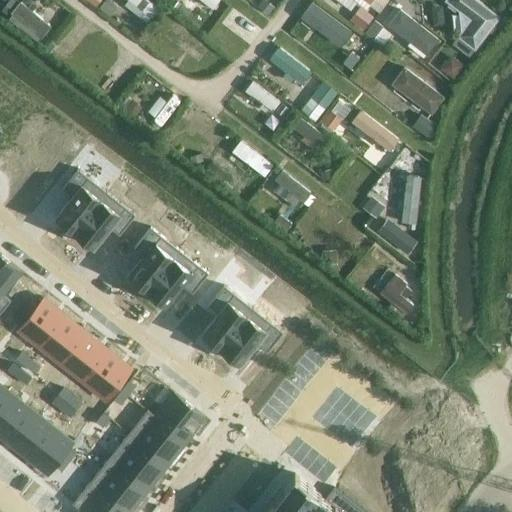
[(104,0),(104,1),(99,7),(110,15),(116,7),(106,0),(104,0)]
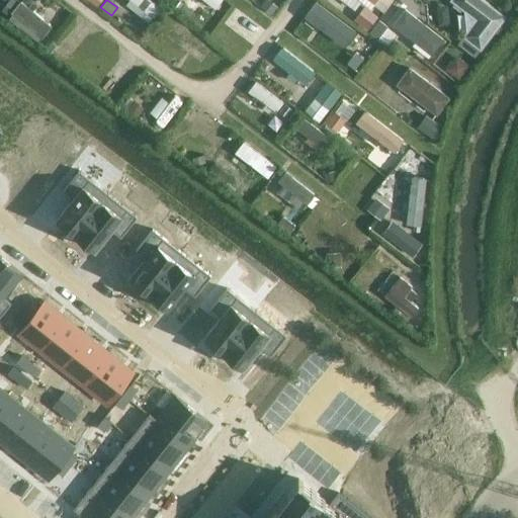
[(151,0),(126,0),(154,20),(163,8),(151,0)]
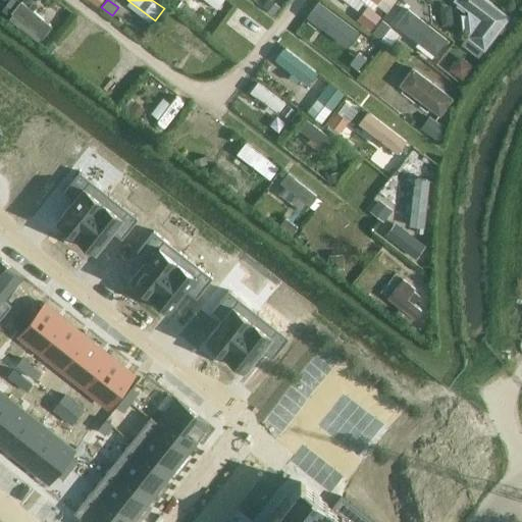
[(201,0),(217,11),(225,0),(201,0)]
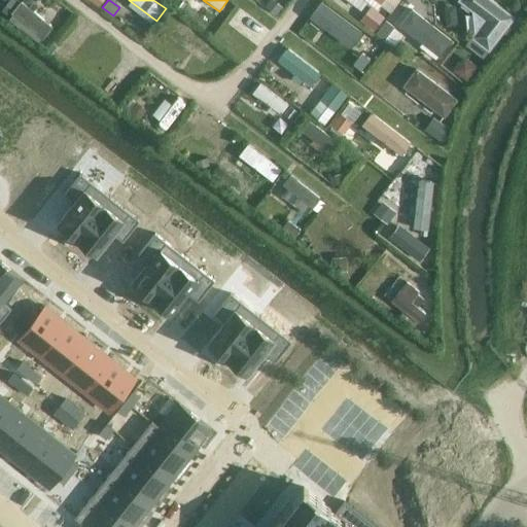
[(494,0),(457,0),(472,11),(482,20),(473,31),(469,36),(489,51),(516,15),(494,0)]
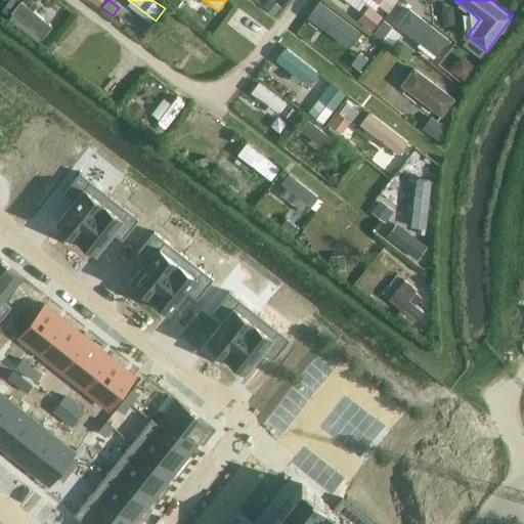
[(181,25),(173,36),(204,58),(212,47),(181,25)]
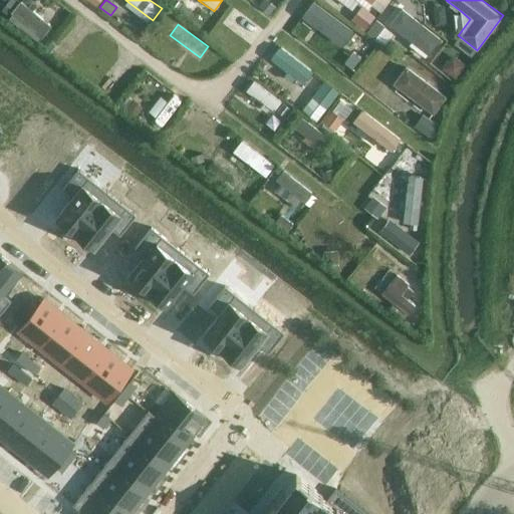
[(447,96),(406,66),(393,83),(434,113),(435,112),(437,114),(449,99),(446,97),(447,96)]
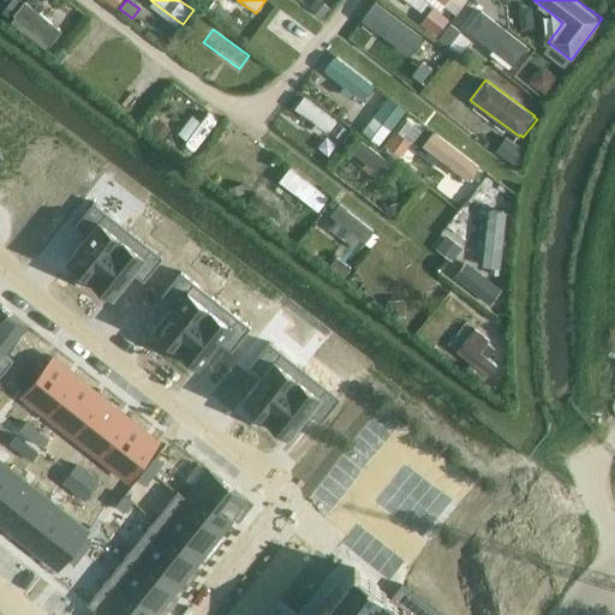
[(306,97),(296,112),(332,138),(342,124),(306,97)]
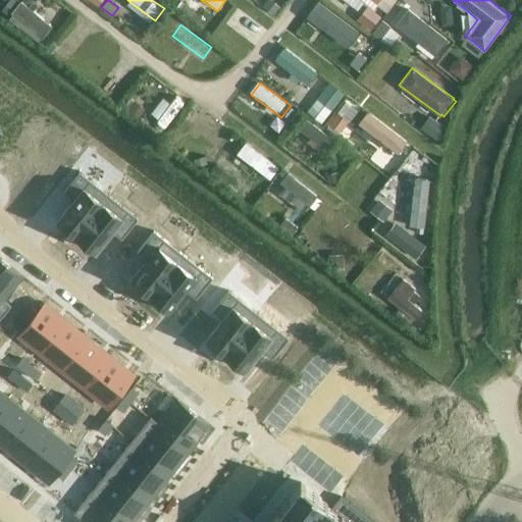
[(446,126),(429,115),(420,127),(439,142),(446,126)]
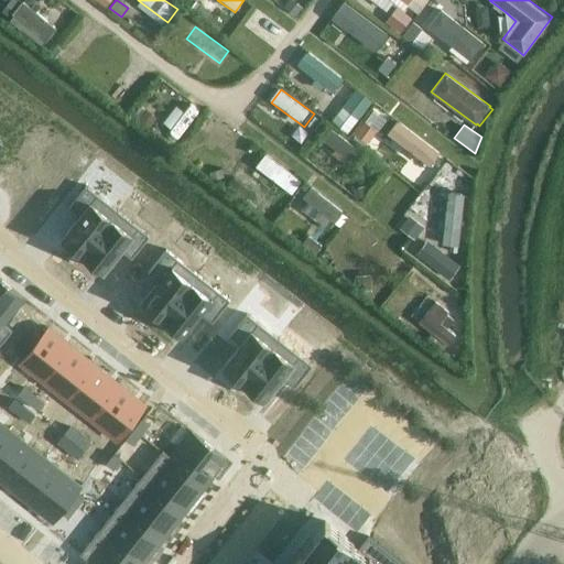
[(331,127),(322,140),(355,164),(364,151),(347,139),(331,127)]
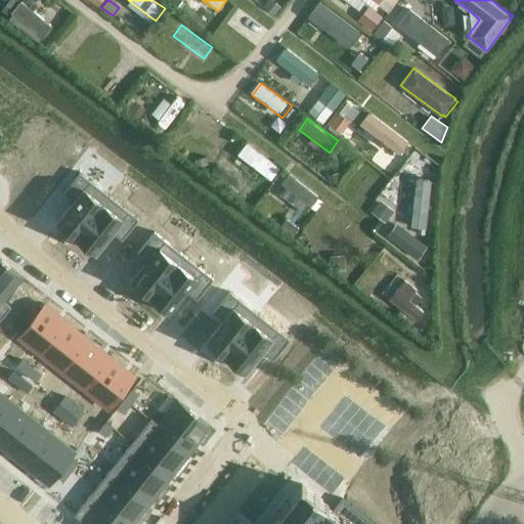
[(249,147),(241,159),(271,181),(279,170),(249,147)]
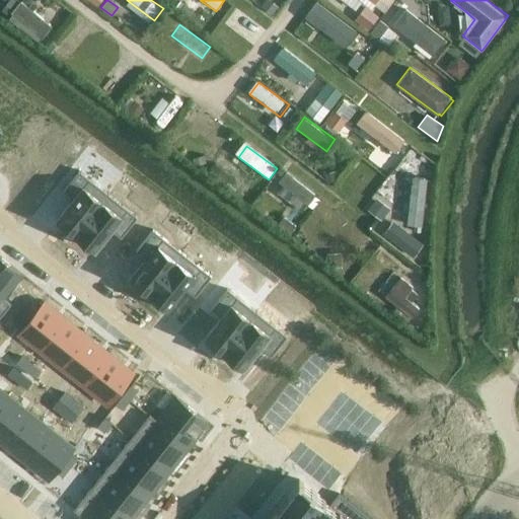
[(73,199),(57,219),(75,234),(107,194),(79,170),(63,191),(73,199)]
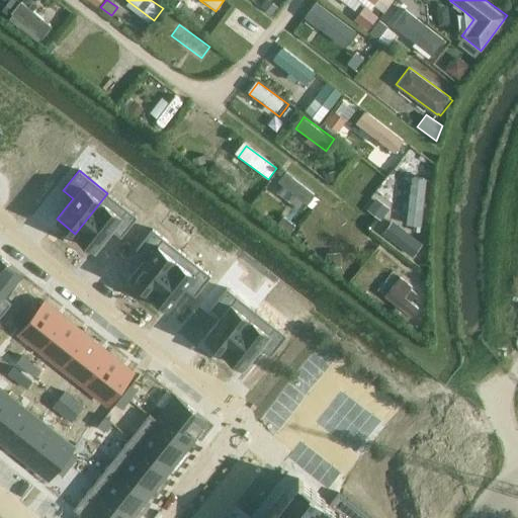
[(283,175),(275,186),(306,208),(314,197),(283,175)]
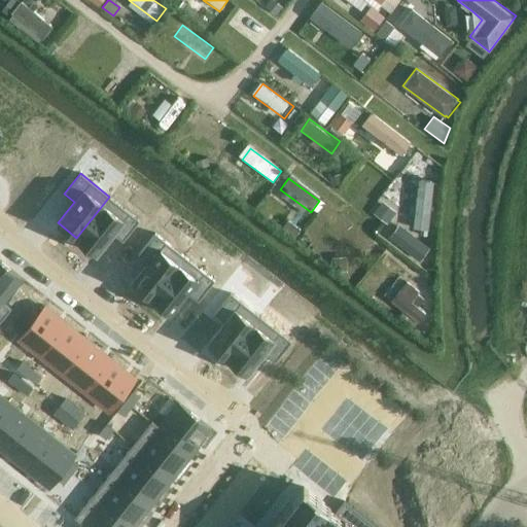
[(109,197),(76,238),(96,253),(112,233),(123,241),(139,220),(109,197)]
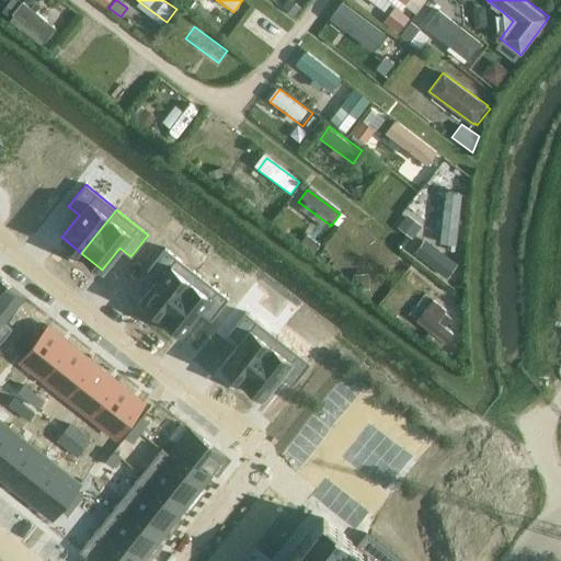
[(355,222),(346,236),(379,260),(388,247),(355,222)]
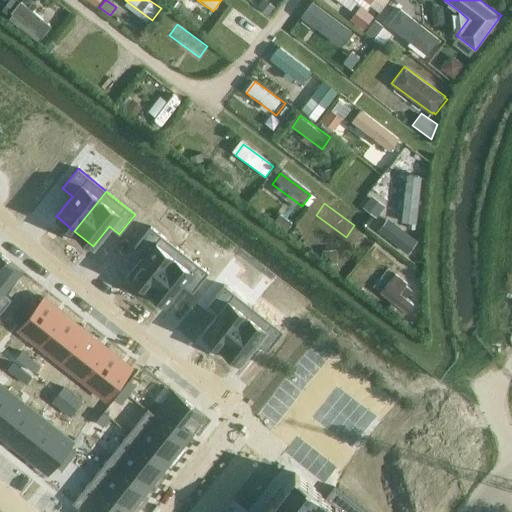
[(145,254),(129,274),(147,289),(180,249),(151,226),(135,246),(145,254)]
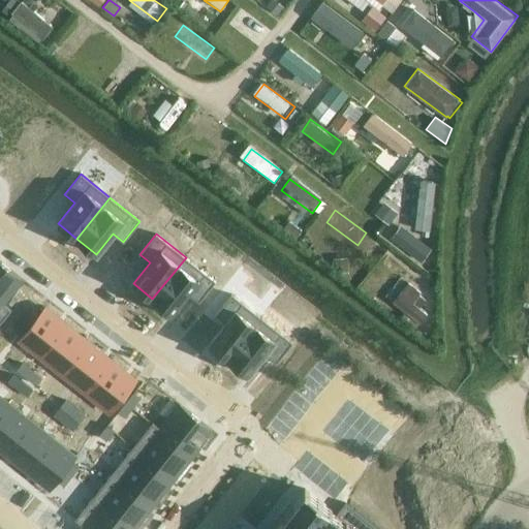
[(186,257),(152,299),(156,302),(154,304),(166,313),(167,311),(172,314),(188,293),(198,302),(215,281),(186,257)]
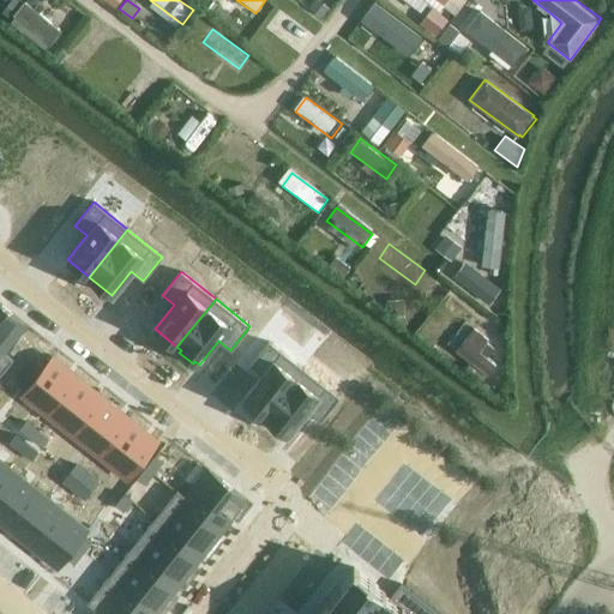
[(0,302),(0,349),(12,360),(12,359),(4,351),(25,324),(0,302)]
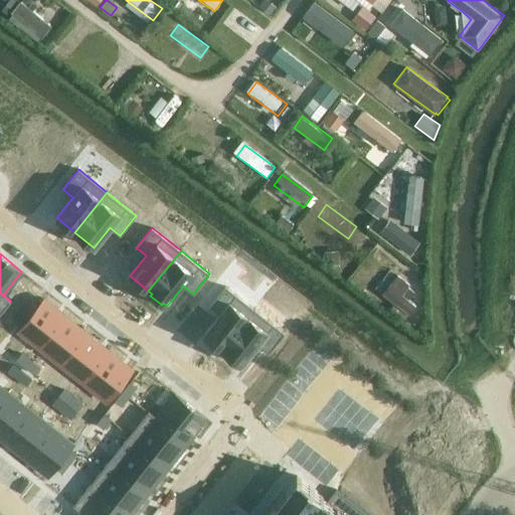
[(219,314),(203,334),(222,349),(254,309),(225,286),(209,306),(219,314)]
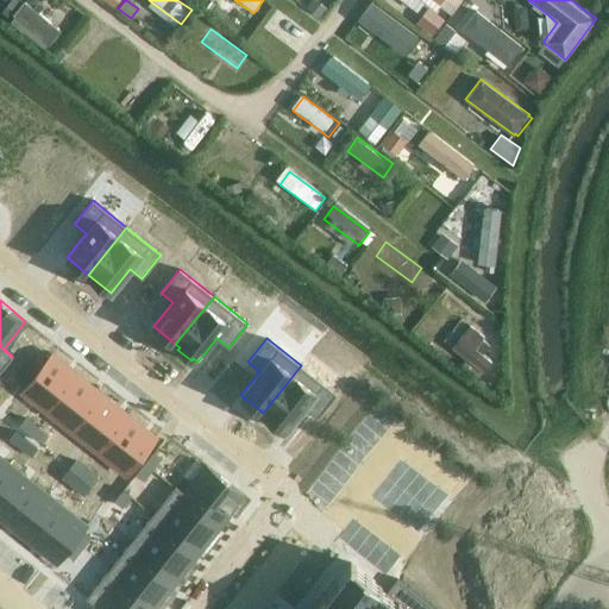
[(0,346),(0,370),(12,357),(0,346)]
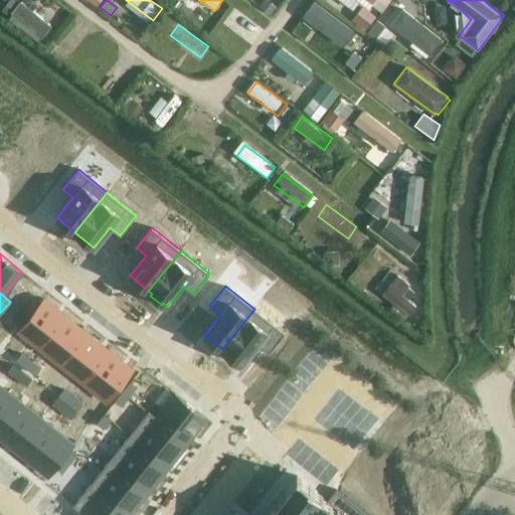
[(22,326),(18,330),(41,348),(66,317),(43,299),(36,308),(29,317),(22,326)]
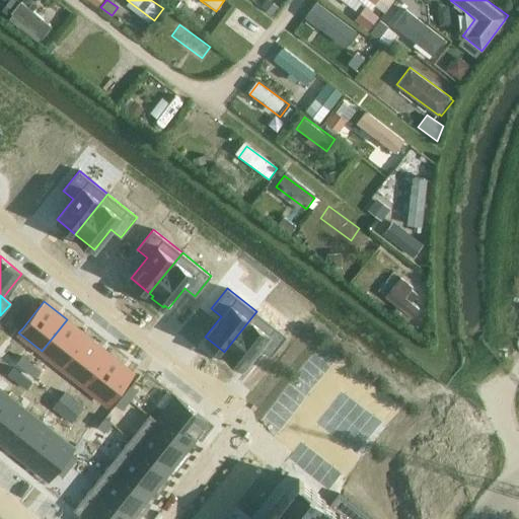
[(30,305),(23,314),(29,319),(36,310),(30,305)]
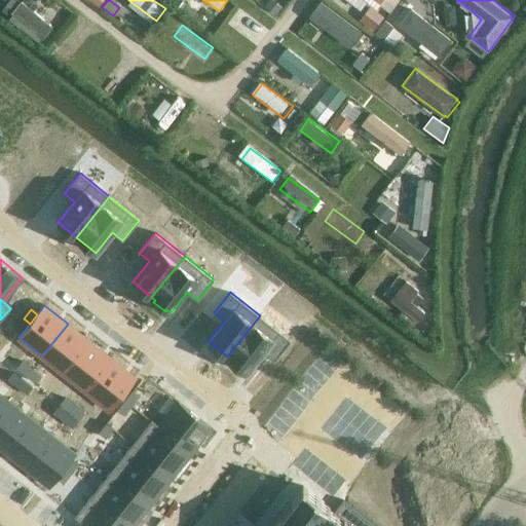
[(260,315),(227,357),(246,372),(262,351),(272,360),(289,339),(260,315)]
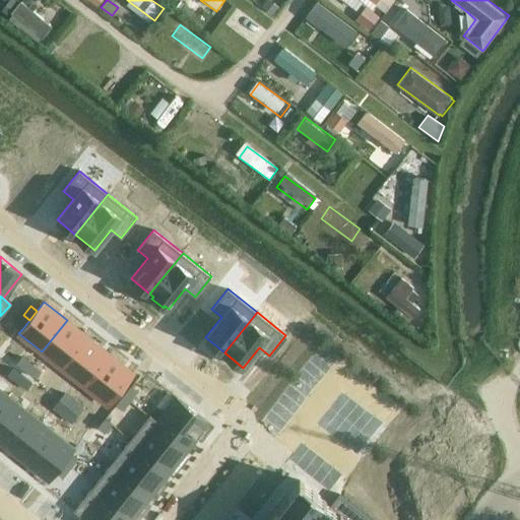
[(23,315),(15,324),(22,329),(29,320),(23,315)]
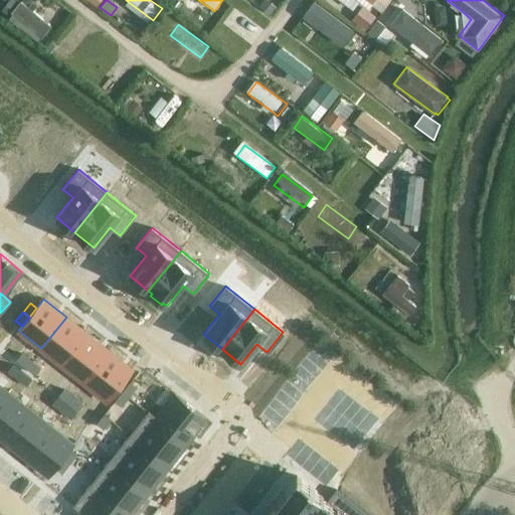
[(66,317),(41,348),(62,365),(88,334),(66,317)]
